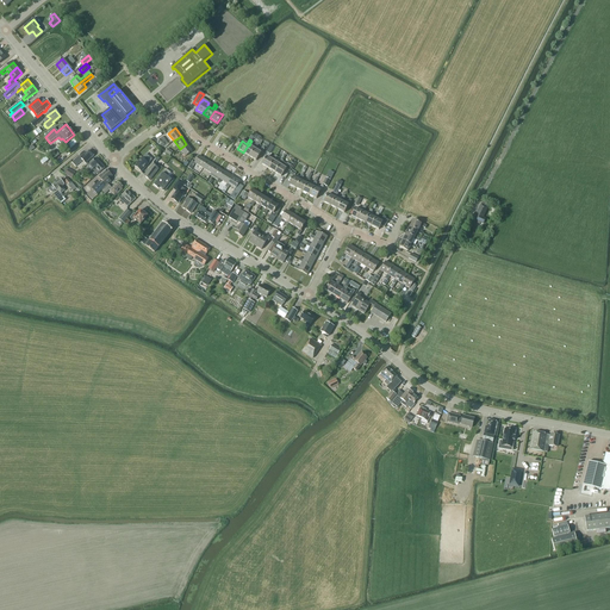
[(243,153),(244,154),(249,157),(255,149),(259,145),(256,143),(253,148),(249,145),(248,145),(243,153)]
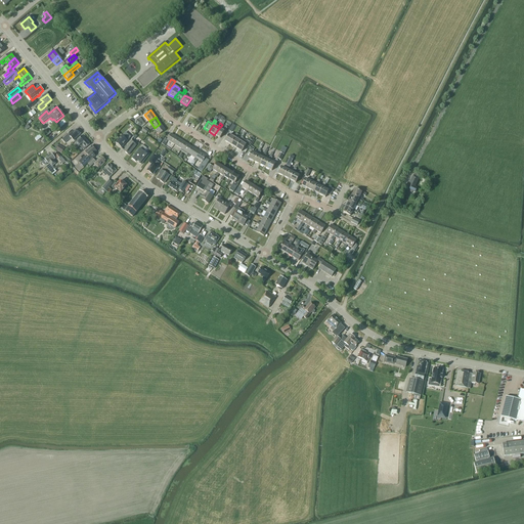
[(160,124),(155,128),(160,134),(165,130),(160,124)]
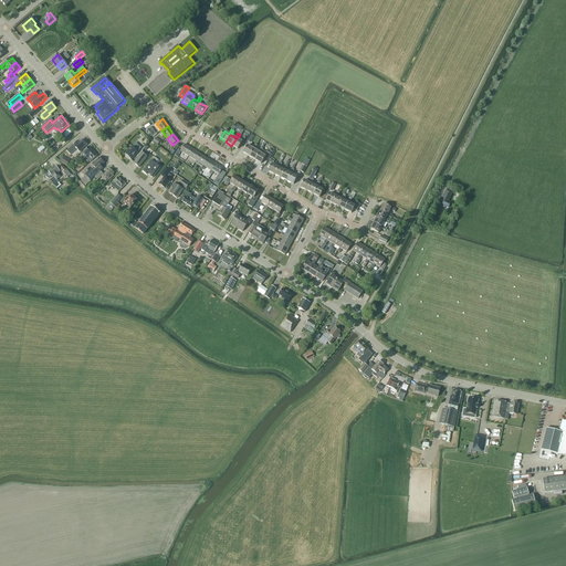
[(237,138),(231,146),(238,149),(242,143),(245,138),(243,137),(241,142),(237,138)]
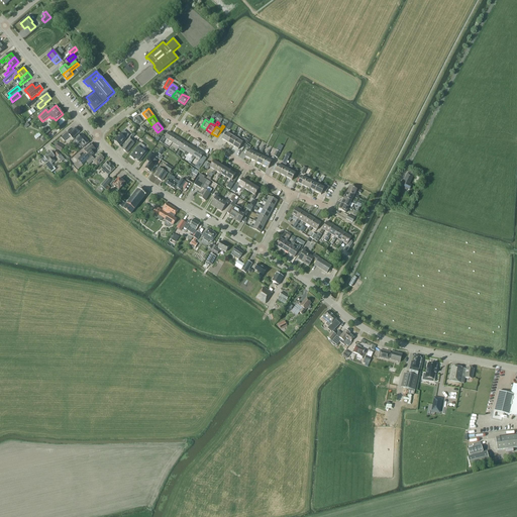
[(61,138),(65,141),(71,136),(73,138),(80,132),(76,128),(74,129),(73,129),(68,133),(67,132),(61,138)]
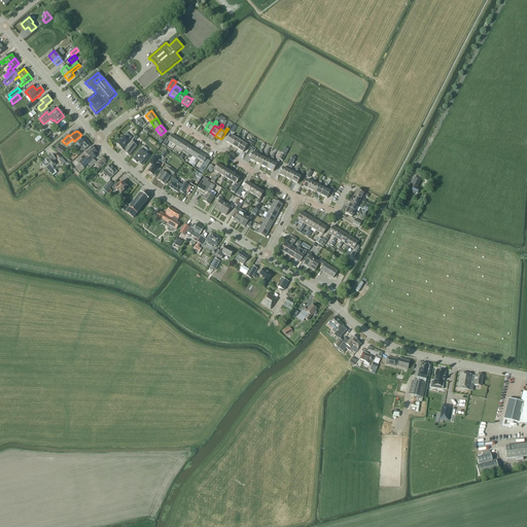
[(131,138),(126,134),(123,137),(116,144),(123,149),(129,142),(128,142),(131,138)]
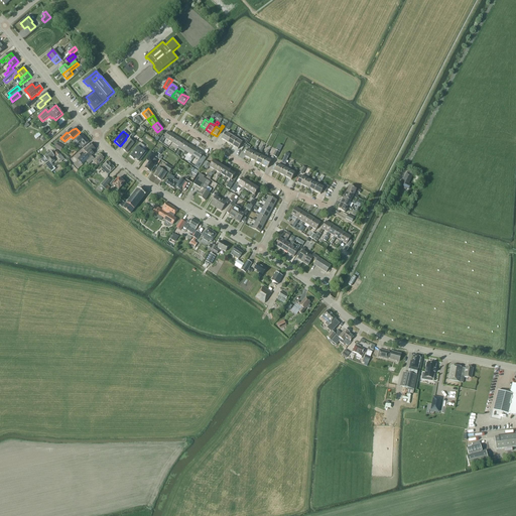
[(232,136),(235,133),(233,131),(230,135),(226,133),(222,139),(227,143),(231,136),(232,136)]
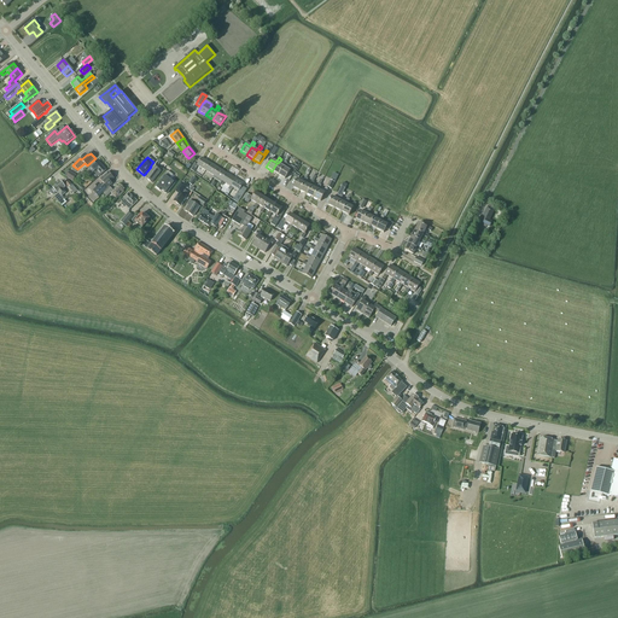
[(197,165),(205,170),(210,163),(202,158),(197,165)]
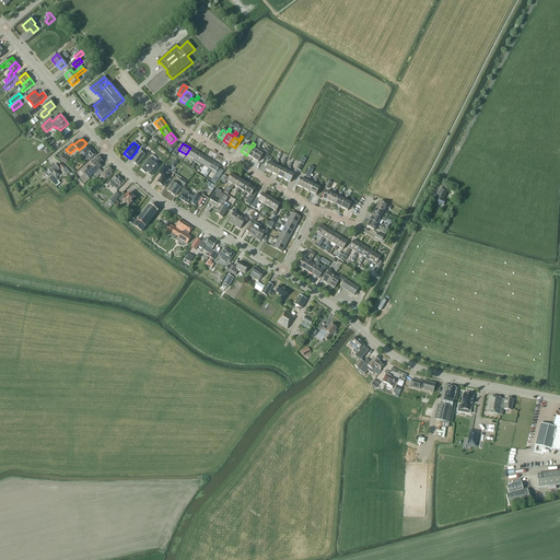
[(96,154),(88,146),(83,150),(80,153),(83,158),(85,156),(90,161),(96,154)]
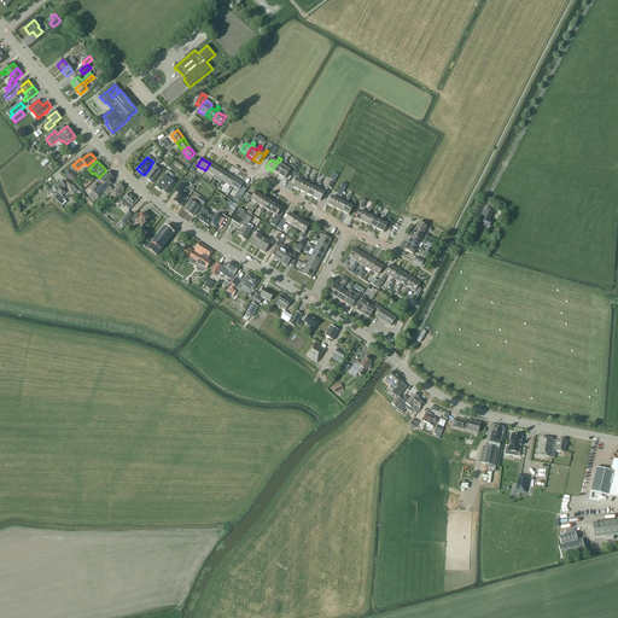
[(284,168),(287,163),(285,162),(283,167),(278,163),(277,163),(272,172),(279,175),(284,167),(284,168)]
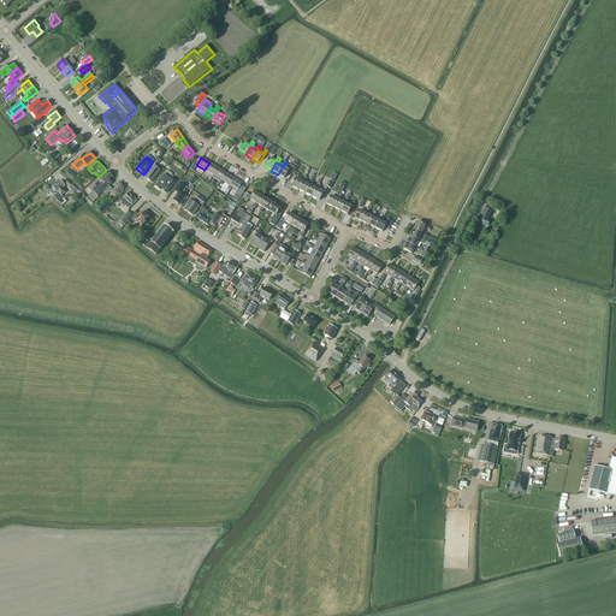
[(205,170),(213,176),(218,169),(209,163),(205,170)]
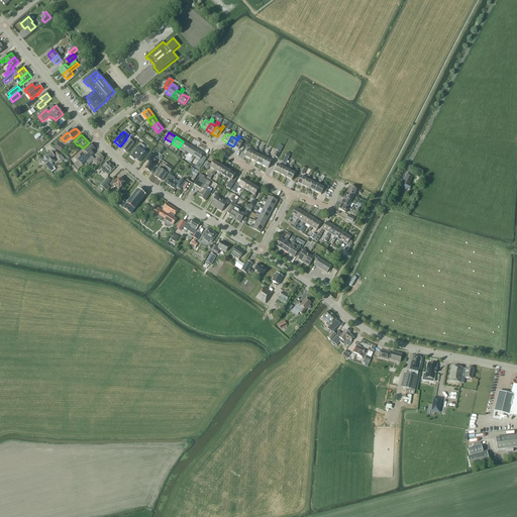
[(233,146),(238,149),(242,143),(243,143),(245,139),(243,138),(241,142),(237,140),(237,139),(233,146)]
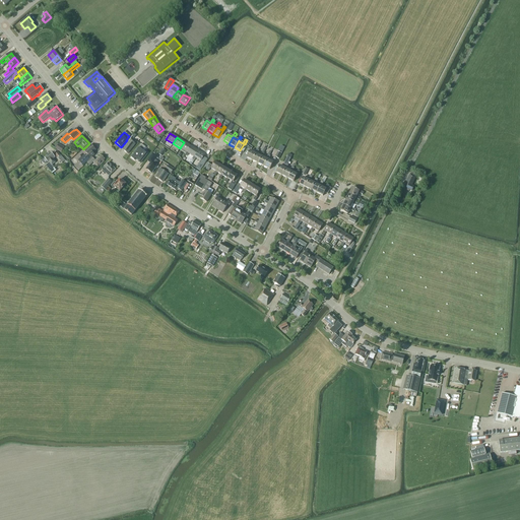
[(123,150),(128,153),(135,144),(134,143),(135,142),(134,141),(133,142),(130,140),(123,150)]
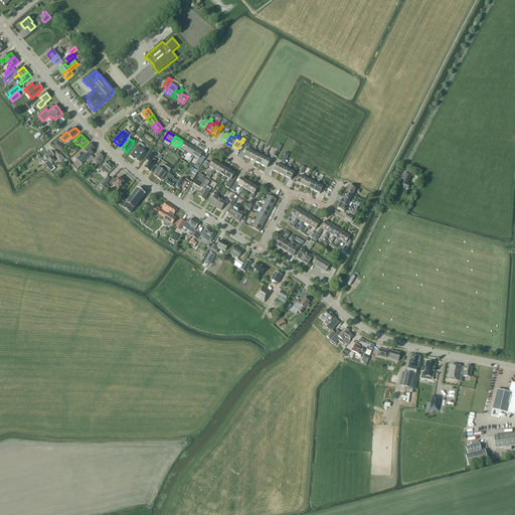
[(177,148),(184,152),(189,145),(182,141),(178,147),(177,148)]
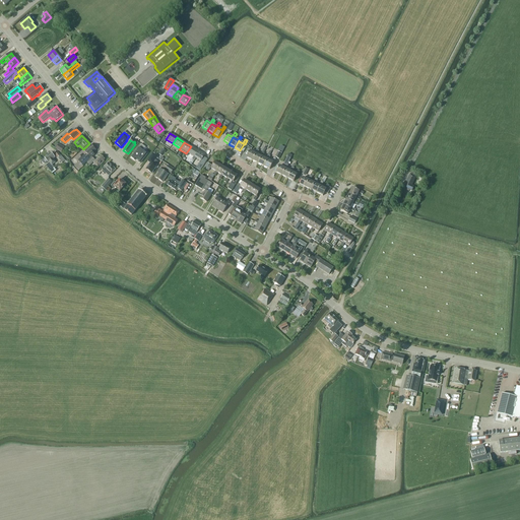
[(78,160),(82,166),(94,155),(92,153),(95,150),(91,145),(84,151),(87,154),(85,156),(84,155),(80,158),(78,160)]
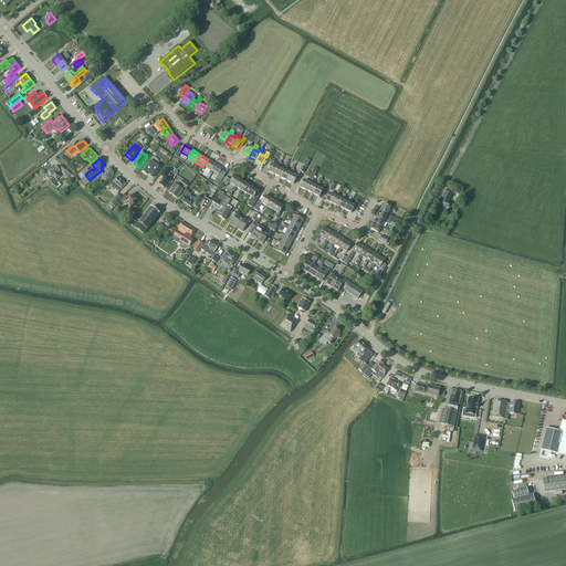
[(153,178),(160,169),(155,165),(158,161),(154,158),(152,161),(150,161),(143,171),(147,175),(148,175),(153,178)]
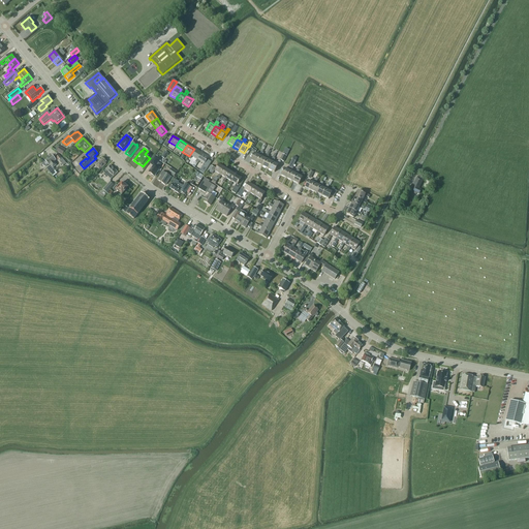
[(192,156),(197,159),(201,153),(194,149),(189,156),(188,158),(190,159),(192,156)]
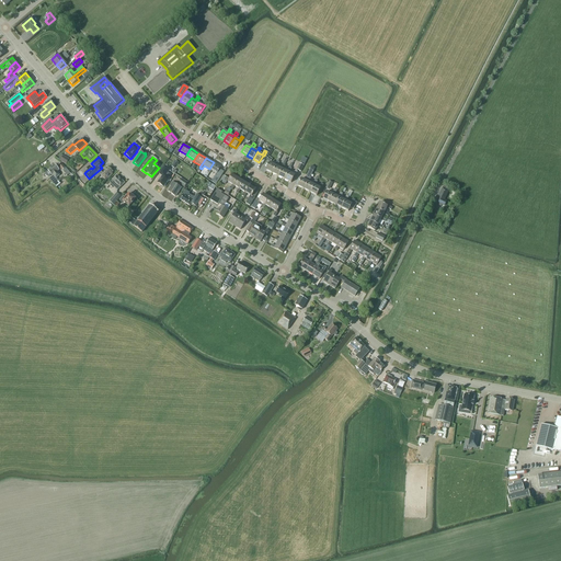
[(266,170),(273,173),(276,165),(277,167),(279,162),(277,161),(275,165),(270,163),(266,170)]
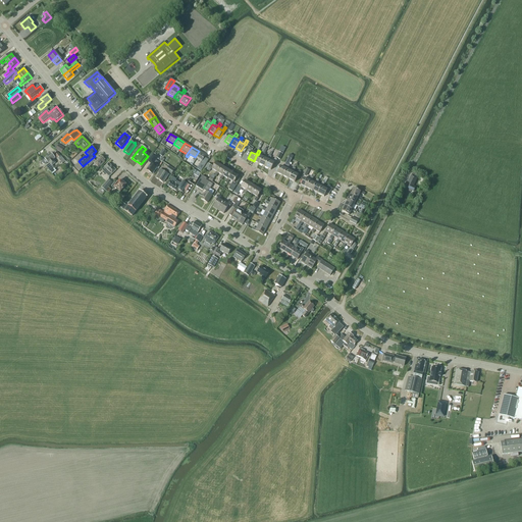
[(199,151),(195,157),(202,162),(205,156),(199,151)]
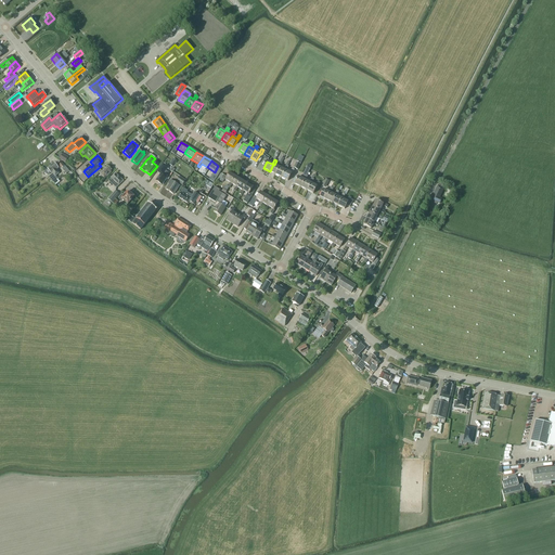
[(57,164),(66,175),(69,171),(65,166),(65,167),(61,162),(57,164)]
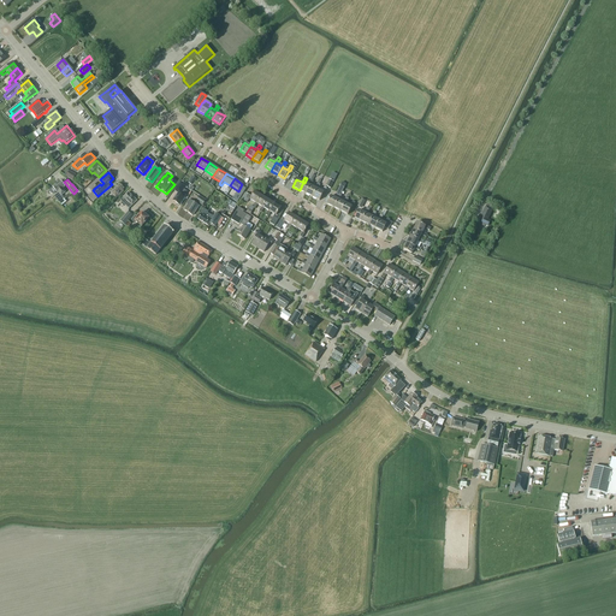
[(59,202),(64,199),(61,196),(65,193),(63,189),(65,187),(60,181),(53,188),(49,190),(49,193),(52,194),(53,195),(57,193),(58,191),(59,194),(54,197),(59,202)]
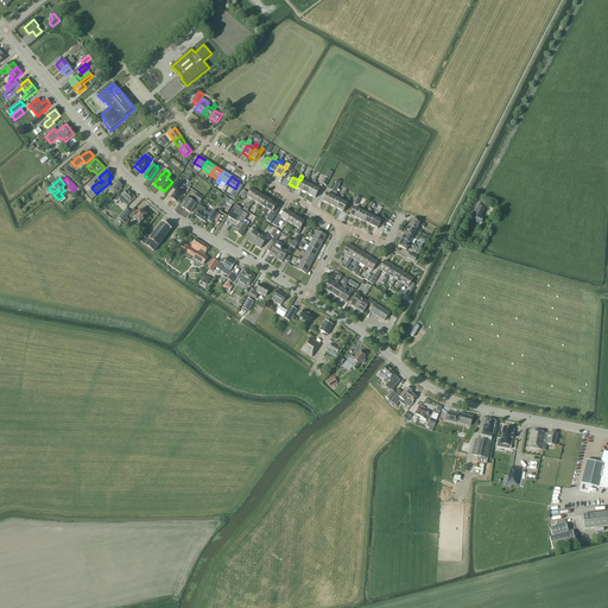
[(296,188),(302,191),(306,183),(308,184),(309,179),(306,178),(304,183),(301,181),(299,179),(296,188)]
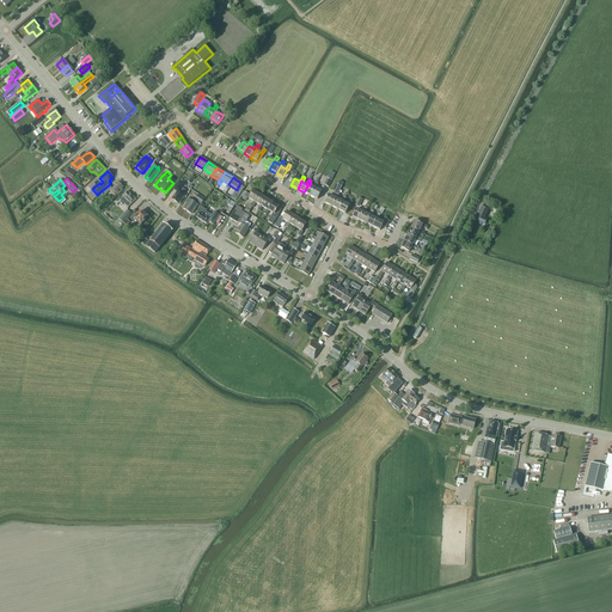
[(172,200),(178,204),(184,196),(183,196),(187,191),(183,189),(184,185),(179,182),(173,190),(177,191),(175,194),(175,195),(172,200)]
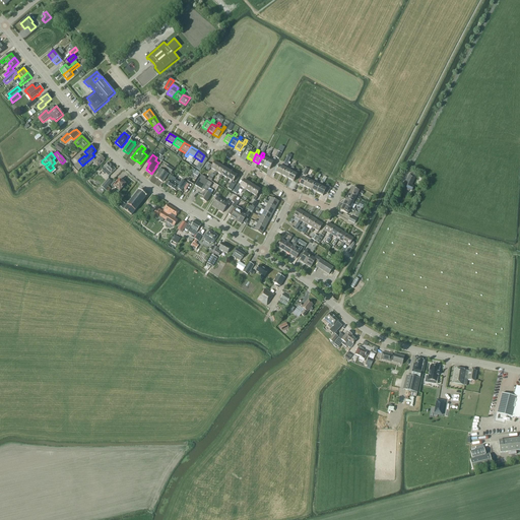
[(93,163),(93,164),(99,168),(105,161),(104,160),(105,159),(101,155),(98,159),(96,158),(94,160),(92,157),(87,163),(90,166),(93,163)]
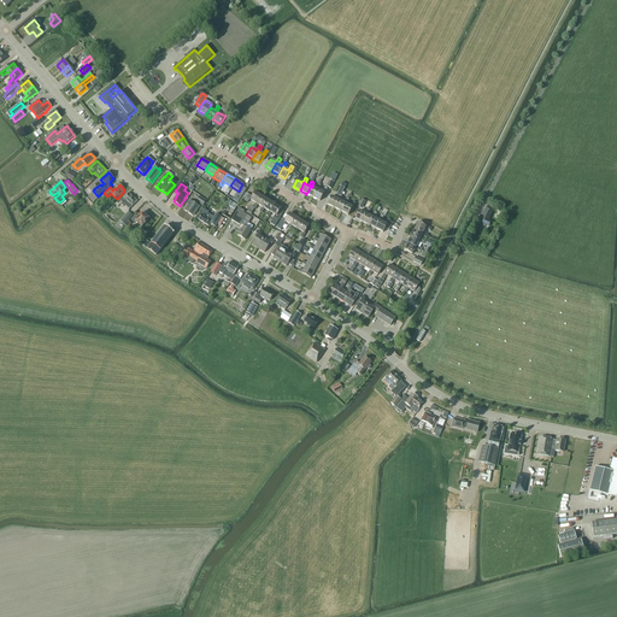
[(306,194),(313,198),(317,189),(318,191),(321,186),(319,184),(318,184),(316,188),(312,187),(311,186),(306,194)]
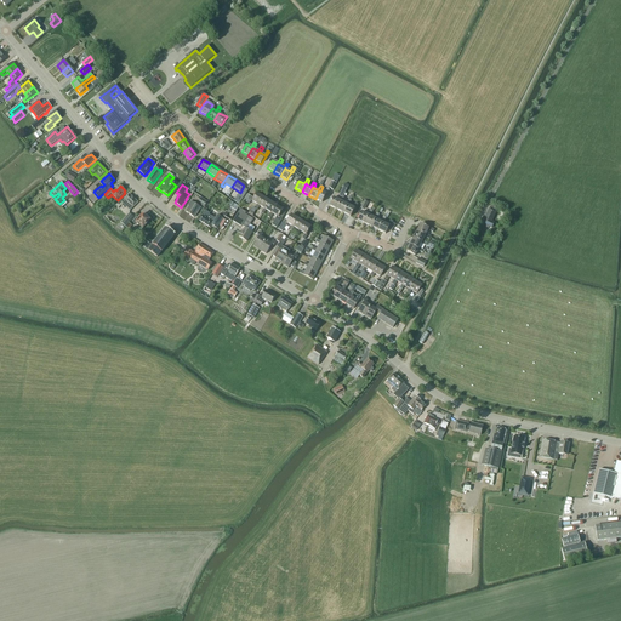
[(330,206),(337,210),(341,201),(342,201),(345,198),(343,197),(347,189),(343,188),(337,199),(334,198),(330,206)]
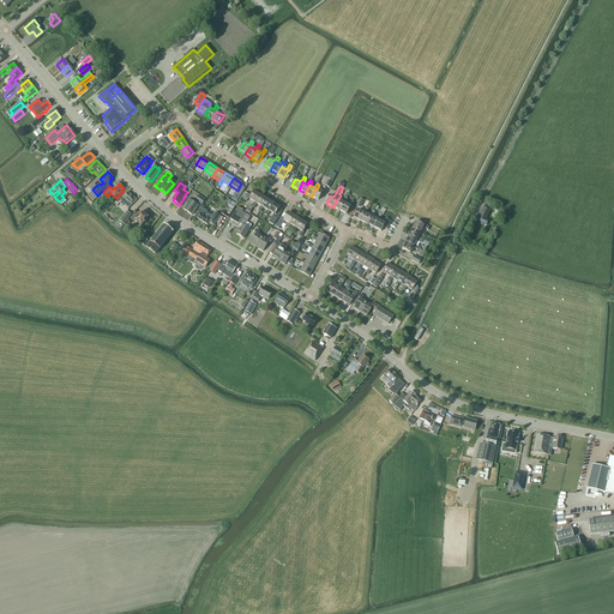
[(315,188),(312,197),(319,200),(323,192),(324,193),(326,188),(324,187),(321,191),(317,190),(315,188)]
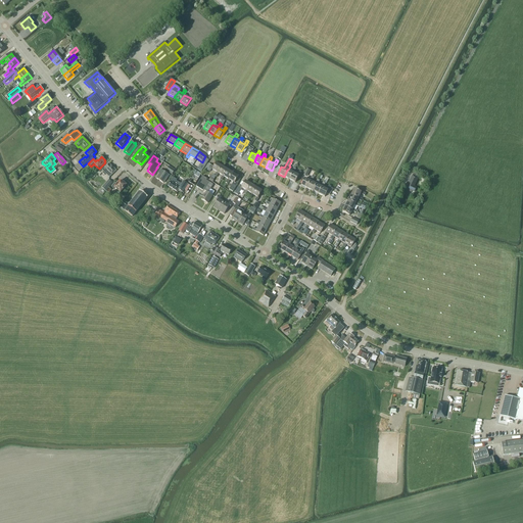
[(116,171),(108,163),(102,171),(104,172),(102,173),(104,175),(106,174),(109,178),(116,171)]
